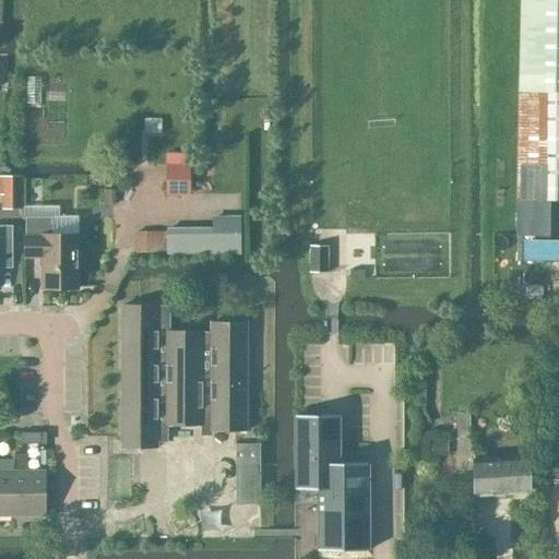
[(558,0),(520,0),(518,92),(516,200),(558,200),(558,0)]
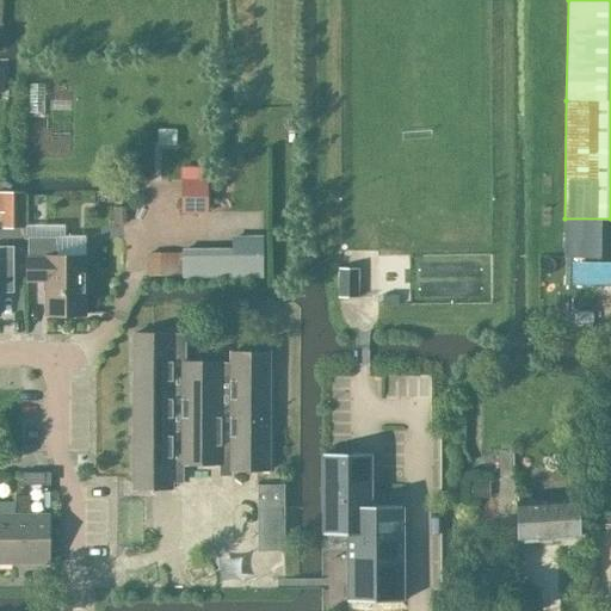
[(158,146),(177,146),(177,130),(158,130),(158,146)]
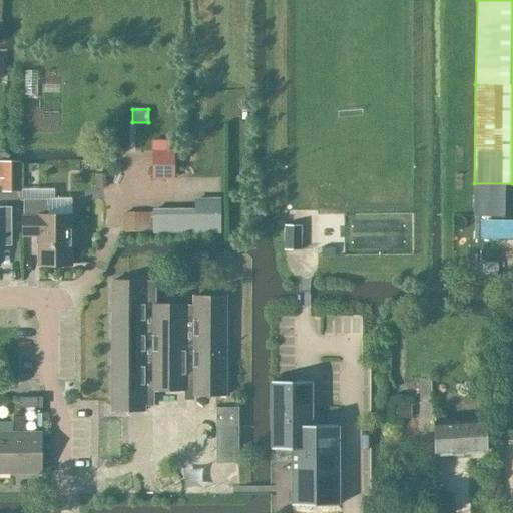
[(152,141),(152,151),(175,151),(175,141),(152,141)]
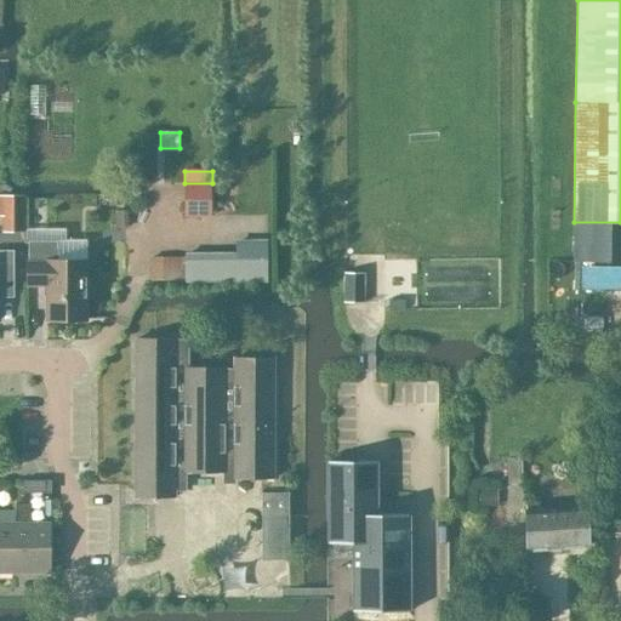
[(24,195),(3,195),(3,233),(24,233),(24,195)]
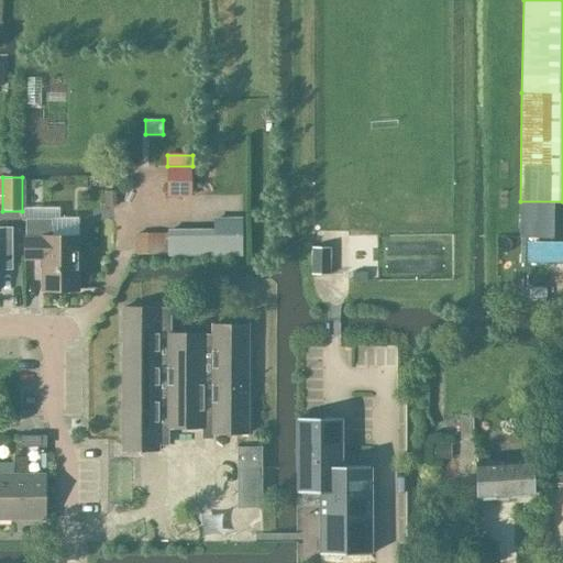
[(41,290),(78,290),(78,236),(52,236),(52,219),(24,219),(24,260),(41,260),(41,290)]
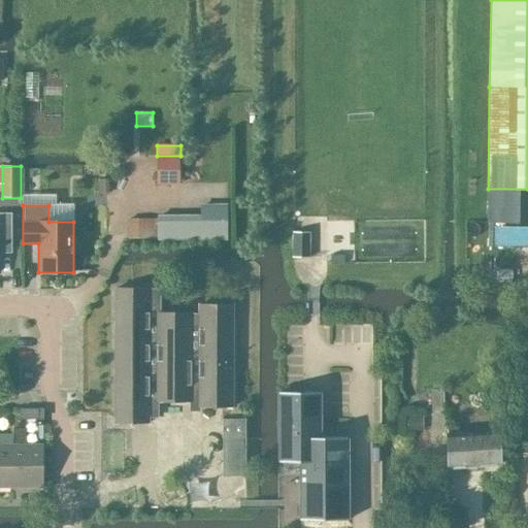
[(0,244),(11,245),(10,213),(0,212),(0,244)]
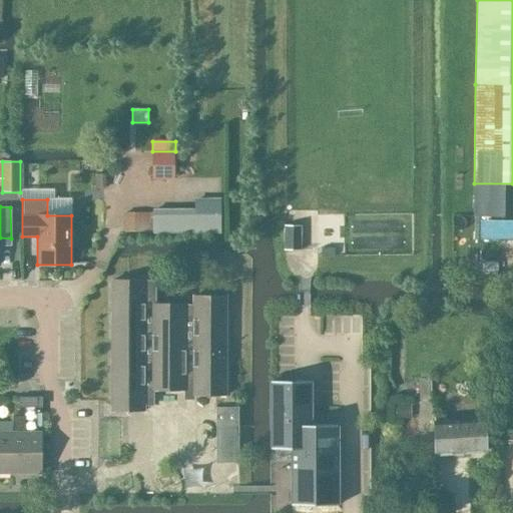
[(146,212),(124,212),(124,231),(146,232),(146,212)]
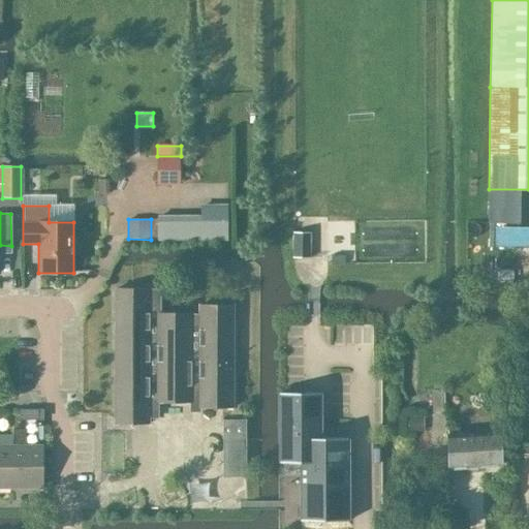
[(293,232),(293,257),(310,258),(310,232),(293,232)]
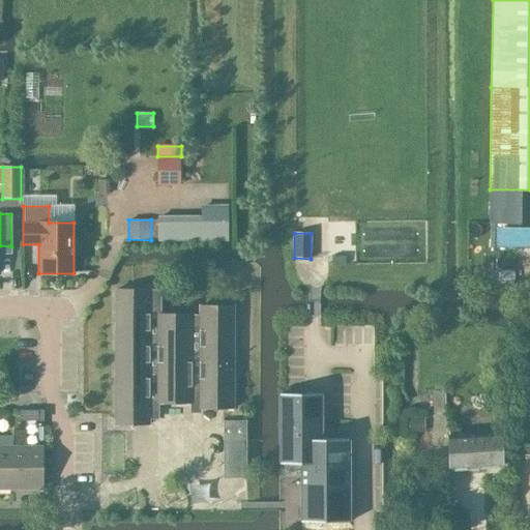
[(233,409),(233,305),(199,305),(199,314),(160,314),(160,290),(115,290),(115,424),(148,424),(148,419),(158,419),(158,404),(189,404),(189,413),(201,413),(201,409),(233,409)]
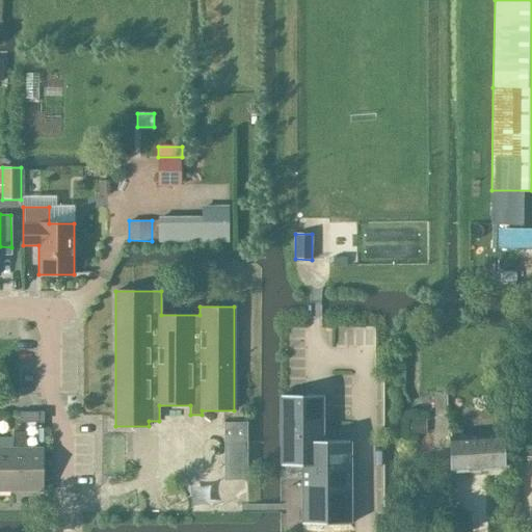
[(434,393),(435,415),(448,415),(447,393),(434,393)]
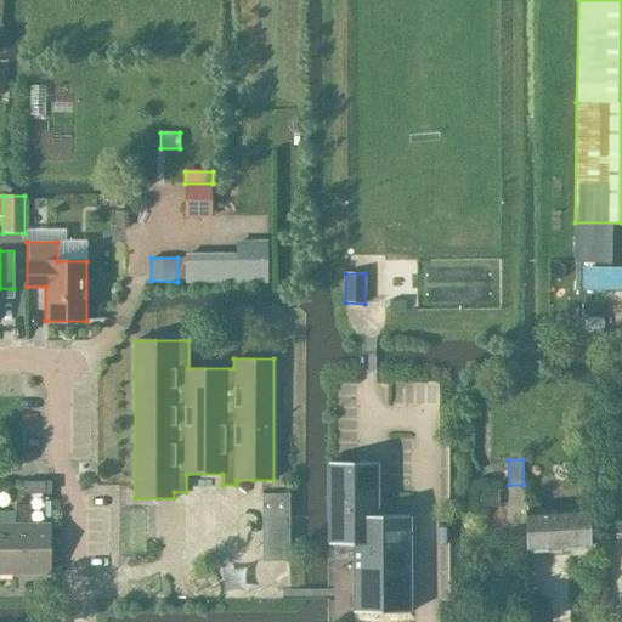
[(355,612),(412,614),(412,514),(377,514),(379,462),(331,462),(331,544),(356,546),(355,612)]
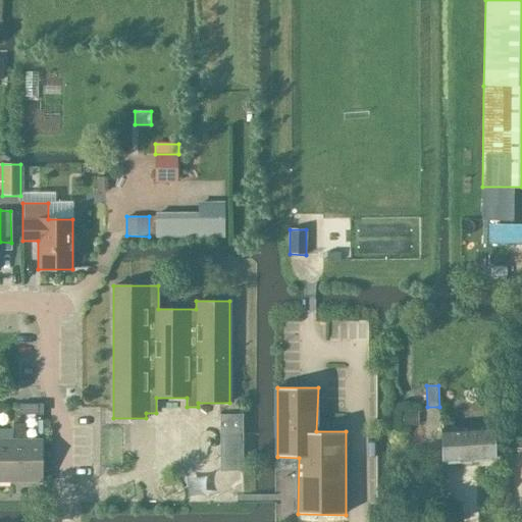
[(493,389),(494,408),(506,408),(506,389),(493,389)]
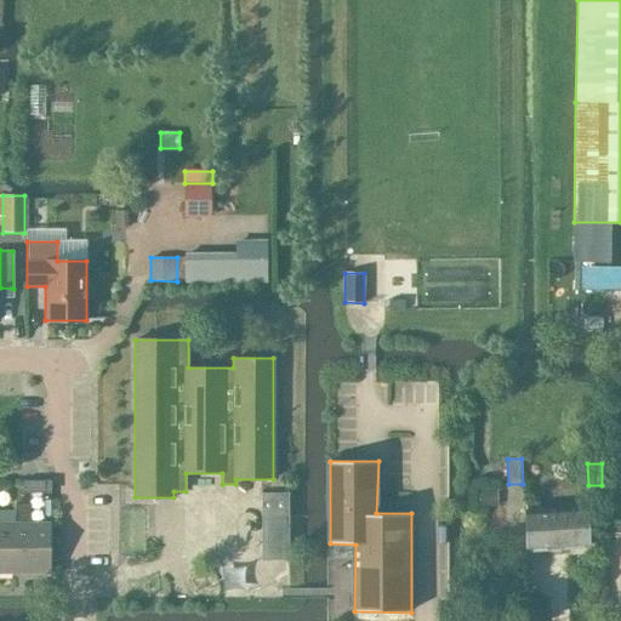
[(38,480),(22,480),(22,493),(38,493),(38,480)]
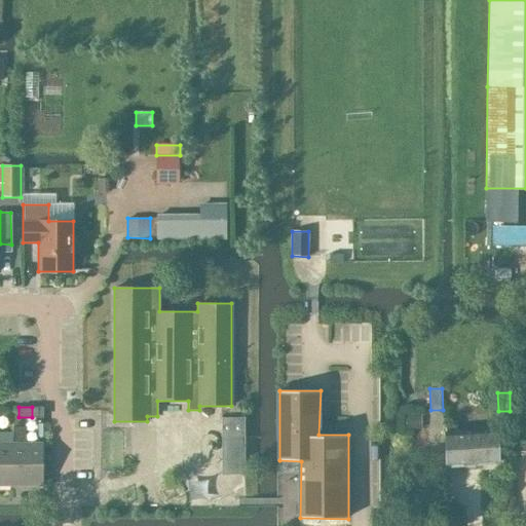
[(406,415),(406,429),(422,429),(421,414),(406,415)]
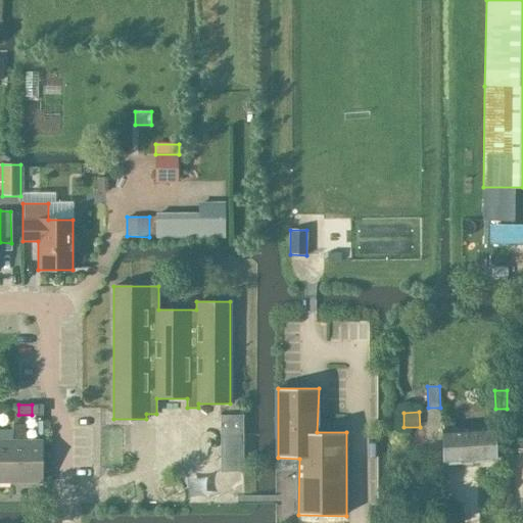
[(239,415),(220,415),(221,437),(243,436),(243,415),(239,415)]
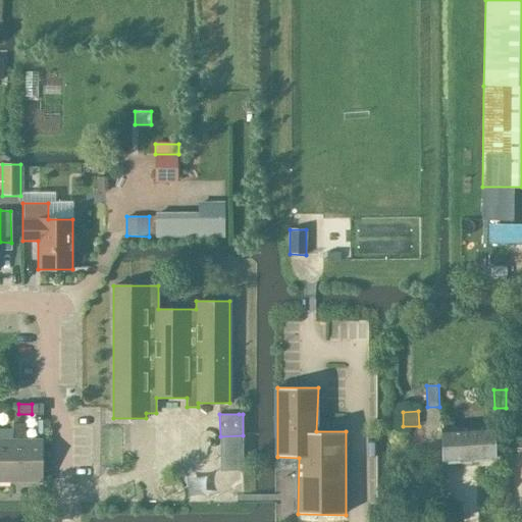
[(18,423),(12,423),(12,431),(18,431),(24,431),(24,423),(18,423)]
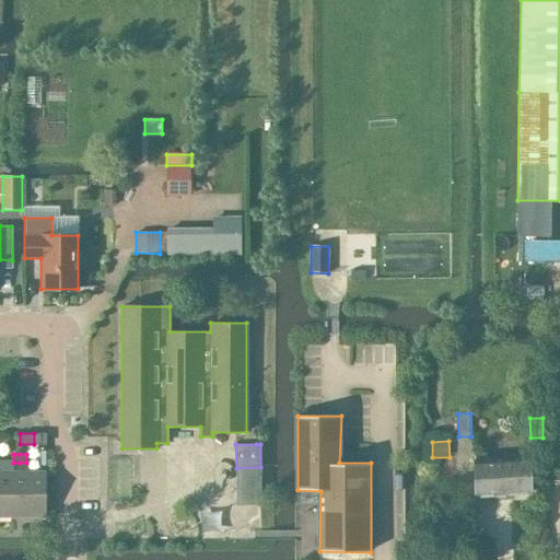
[(476,496),(531,492),(528,457),(474,461),(476,496)]
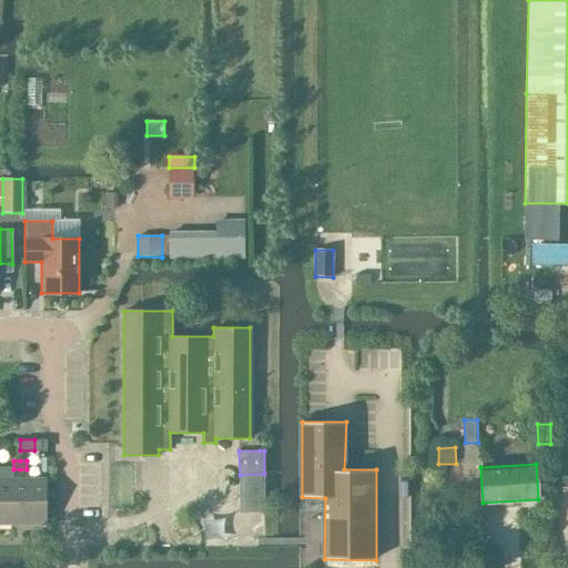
[(0,524),(20,524),(20,469),(13,469),(13,477),(0,477),(0,524)]
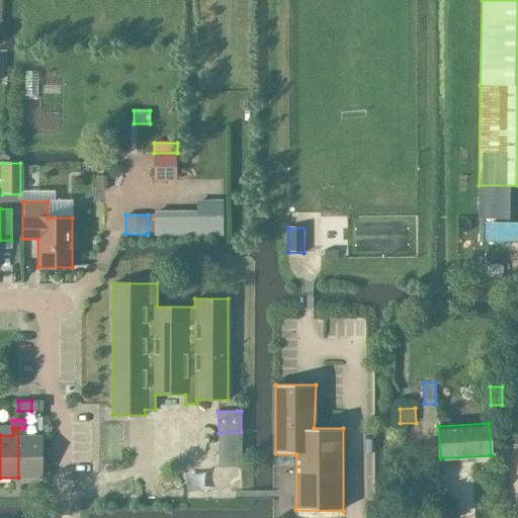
[(18,428),(18,478),(42,478),(41,435),(24,436),(24,428),(18,428)]
